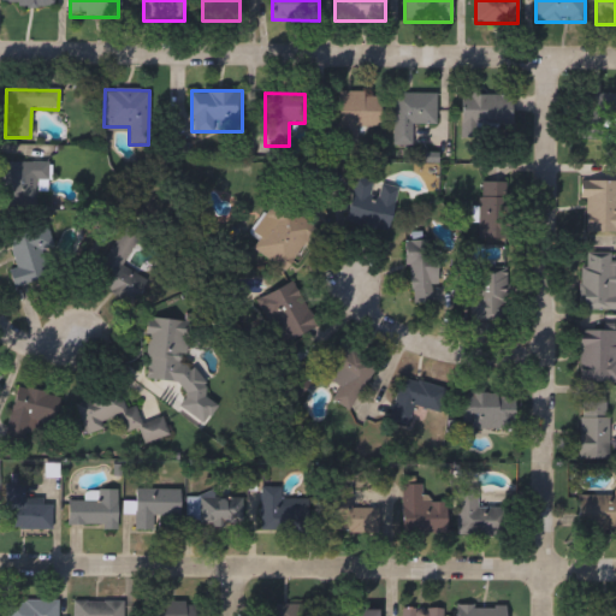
[(338,93),(380,93),(380,128),(357,128),(357,142),(338,141),(338,93)]
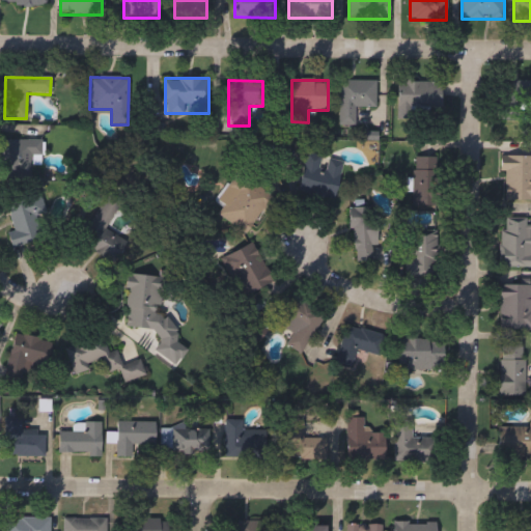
[(375,108),(355,108),(356,127),(339,128),(338,81),(375,81),(375,108)]
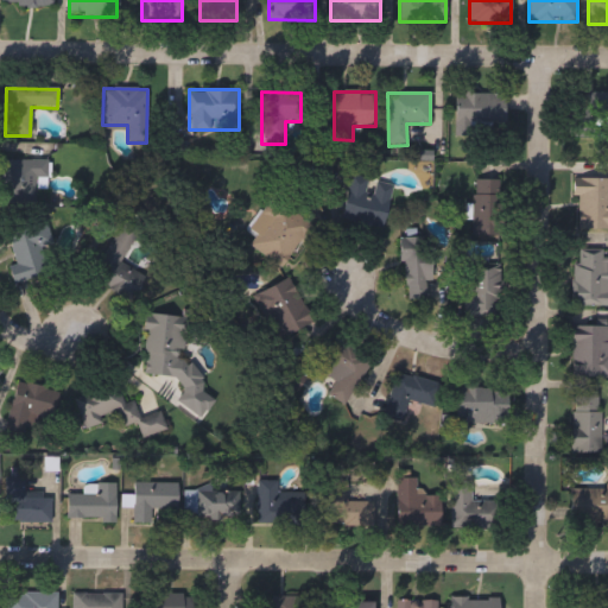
[(504,94),(504,133),(455,132),(456,93),(504,94)]
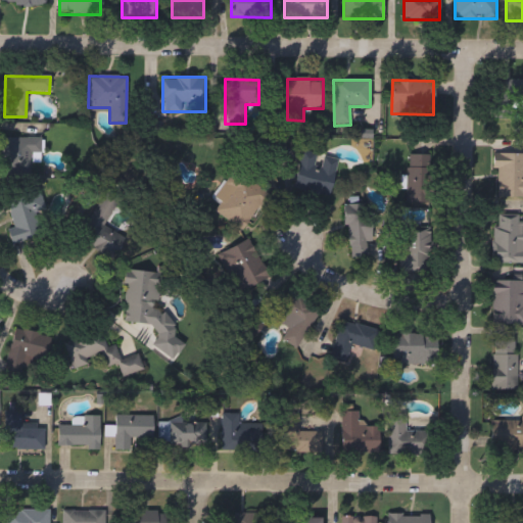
[(494,85),(522,85),(522,120),(494,120),(494,85)]
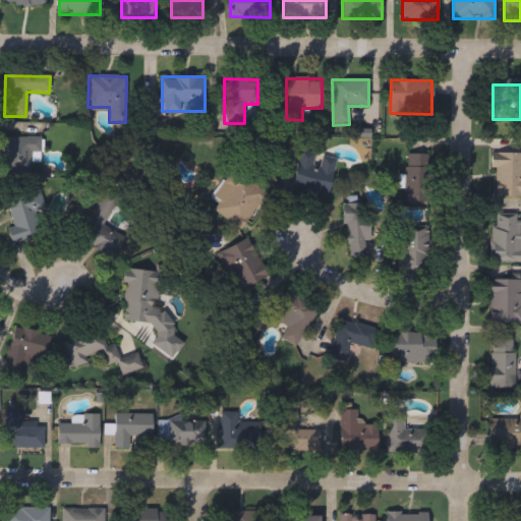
[(42,154),(25,154),(26,177),(1,178),(0,139),(42,138),(42,154)]
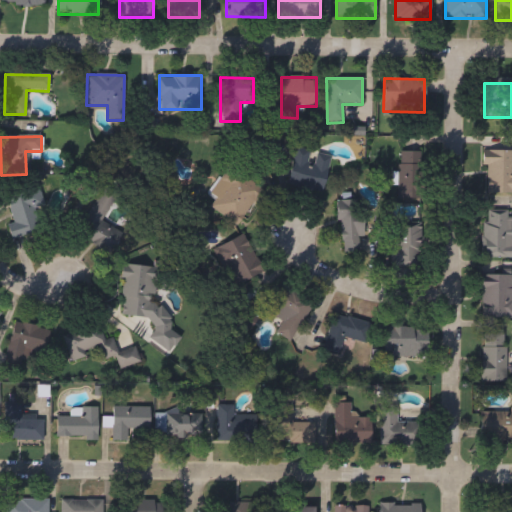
[(288,186),(295,148),(314,151),(314,153),(330,156),(323,193),(288,186)]
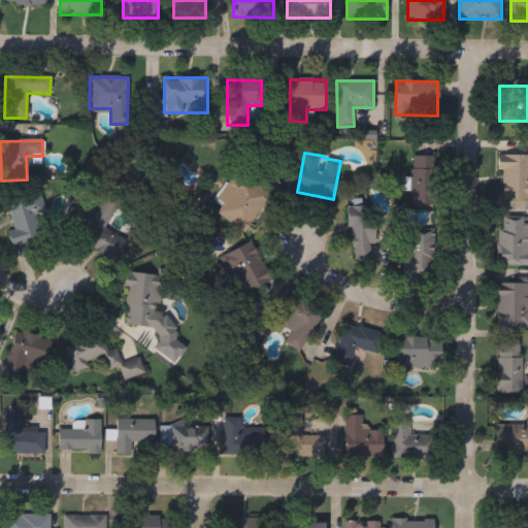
[(436,205),(409,205),(409,156),(436,156),(436,205)]
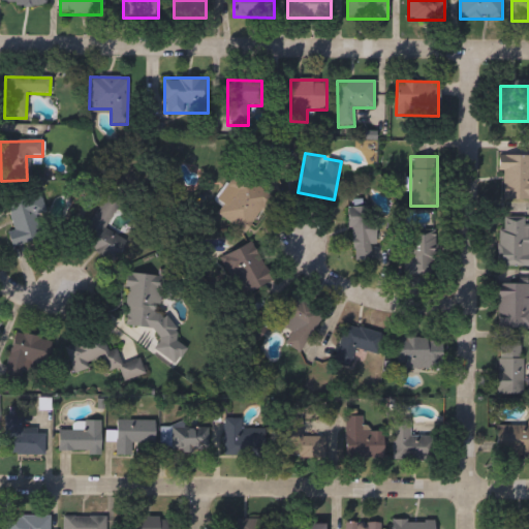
[(528,156),(528,199),(498,199),(498,156),(528,156)]
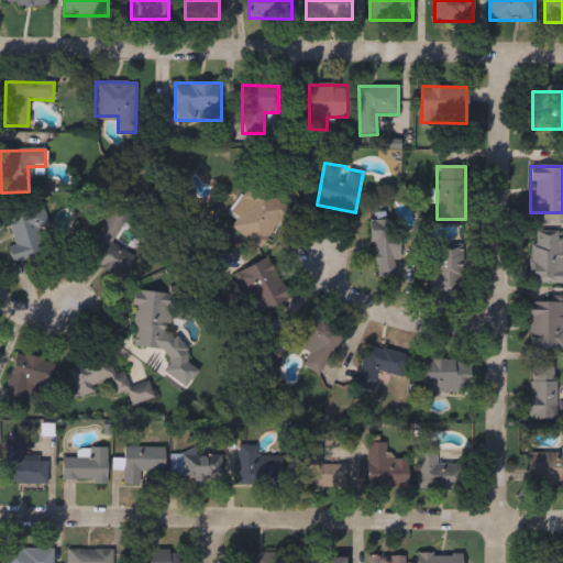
[(236,220),(229,214),(251,181),(289,208),(262,249),(231,228),(236,220)]
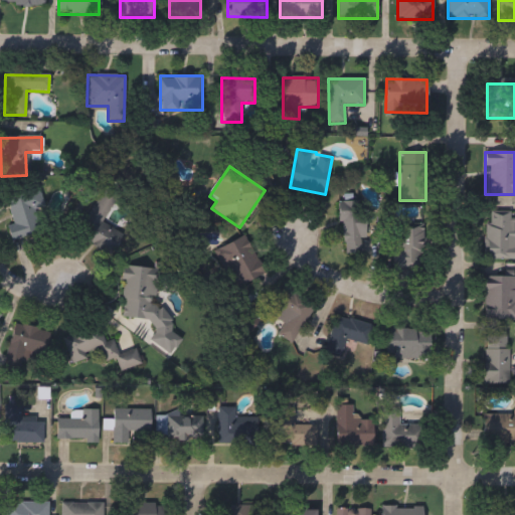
[(39,190),(45,233),(14,237),(8,194),(39,190)]
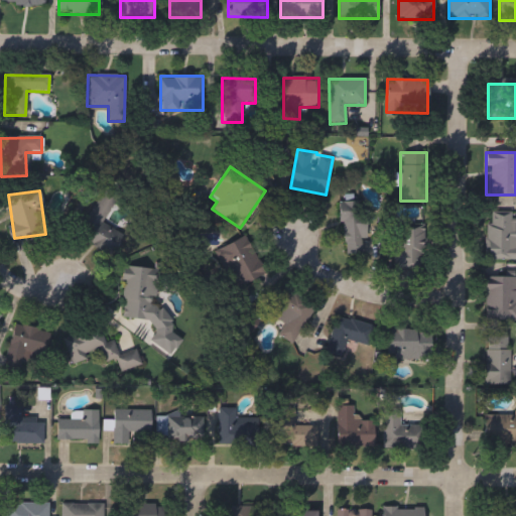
[(80,235),(99,192),(115,200),(103,225),(115,230),(112,237),(98,230),(93,241),(80,235)]
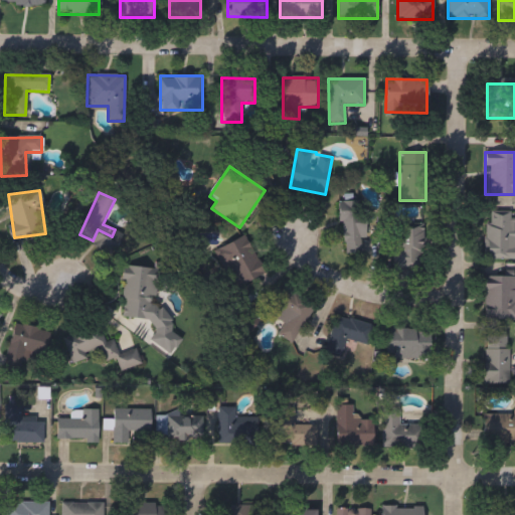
[(341,254),(341,201),(365,201),(365,254),(341,254)]
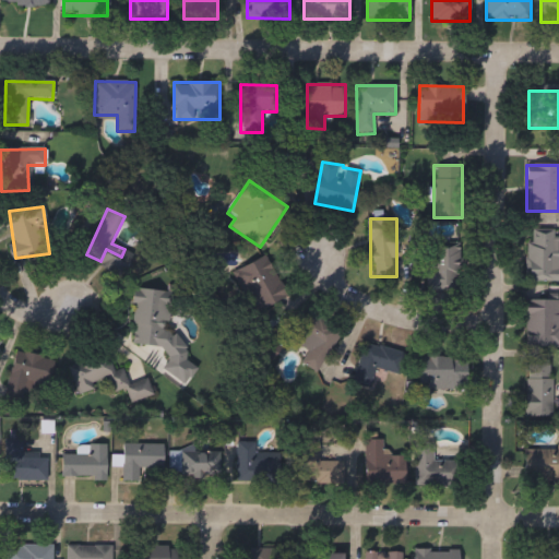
[(558,281),(527,281),(527,233),(558,233),(558,281)]
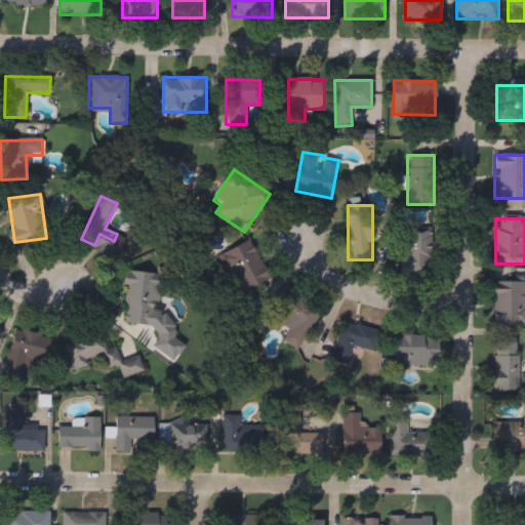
[(404,272),(404,232),(432,232),(432,272),(404,272)]
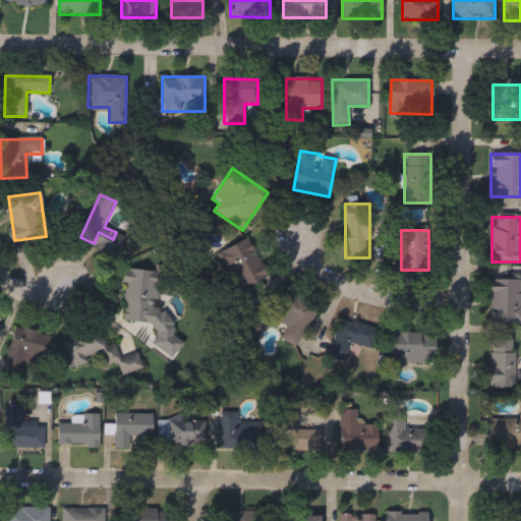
[(242,290),(220,253),(247,237),(269,274),(242,290)]
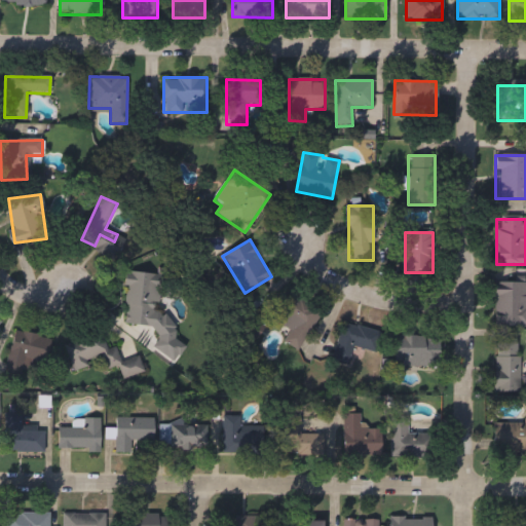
[(124,325),(126,272),(160,273),(158,315),(179,316),(177,357),(155,354),(156,326),(124,325)]
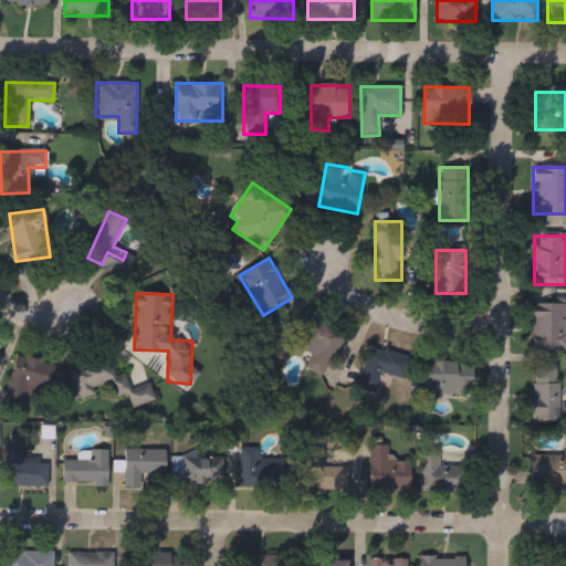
[(565,350),(532,350),(532,303),(565,303),(565,350)]
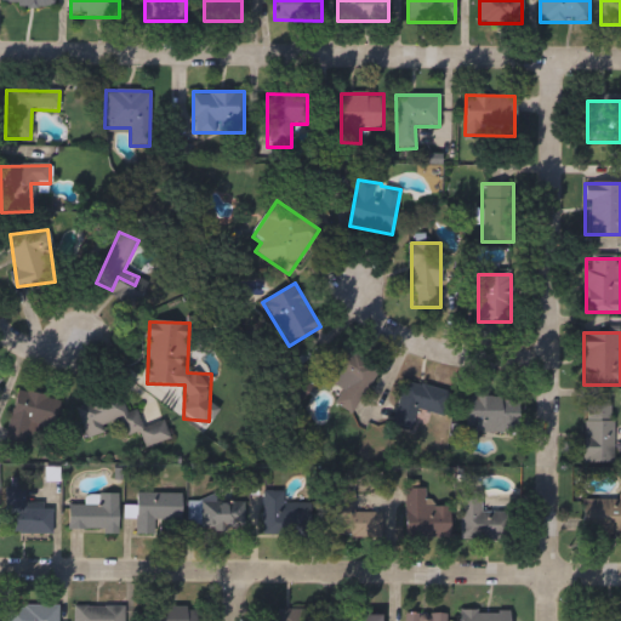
[(381,366),(352,414),(335,403),(343,388),(323,376),(342,343),(381,366)]
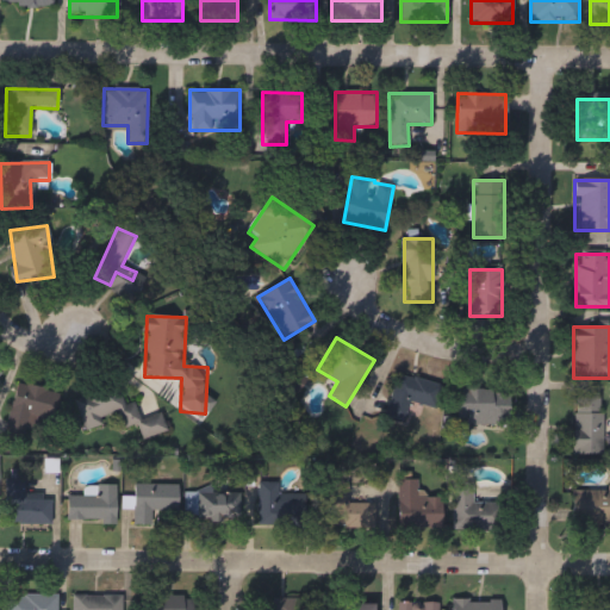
[(443,385),(436,409),(409,403),(404,422),(386,417),(397,374),(443,385)]
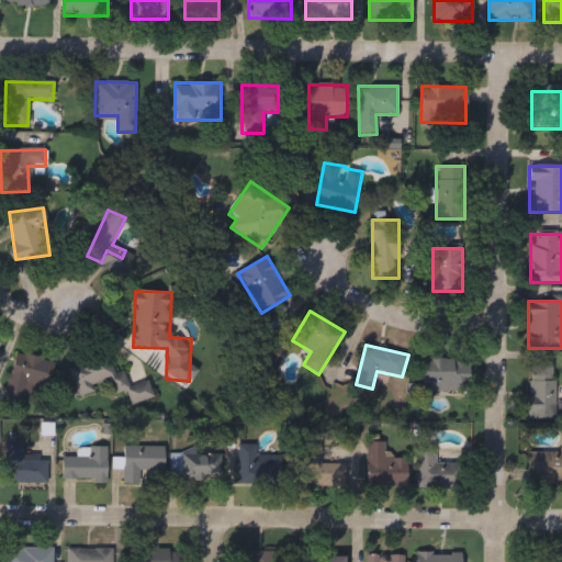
[(23,408),(3,404),(14,352),(52,360),(46,386),(29,383),(23,408)]
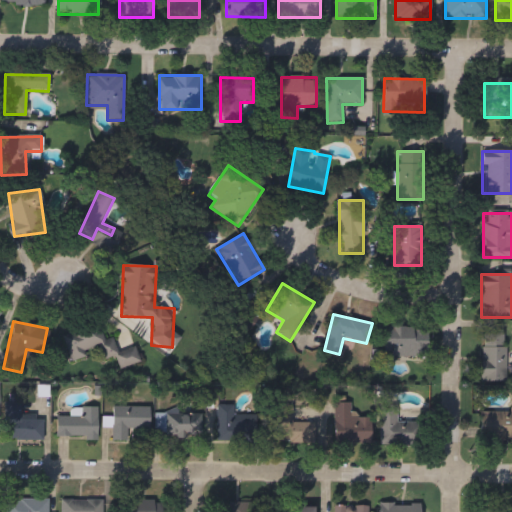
[(119,369),(115,357),(103,361),(99,345),(84,350),(86,357),(72,361),(62,332),(97,321),(104,341),(113,338),(117,352),(135,346),(140,362),(119,369)]
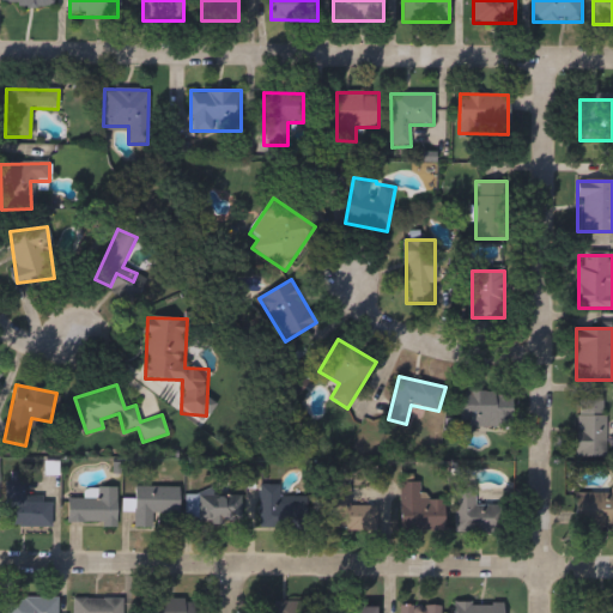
[(513,393),(511,428),(459,426),(460,392),(513,393)]
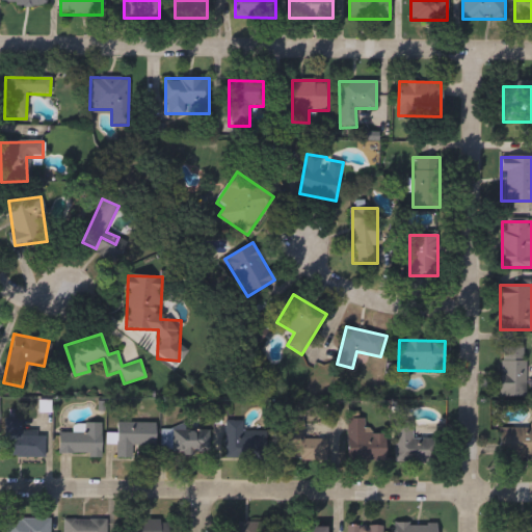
[(526,397),(501,397),(500,347),(525,347),(526,397)]
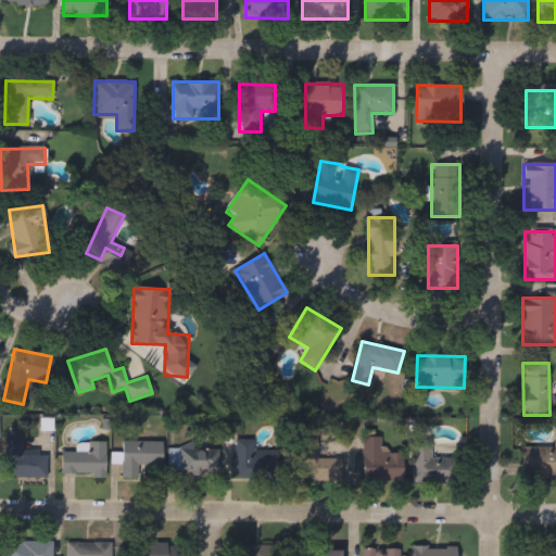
[(22,452),(46,452),(46,479),(7,478),(8,437),(22,438),(22,452)]
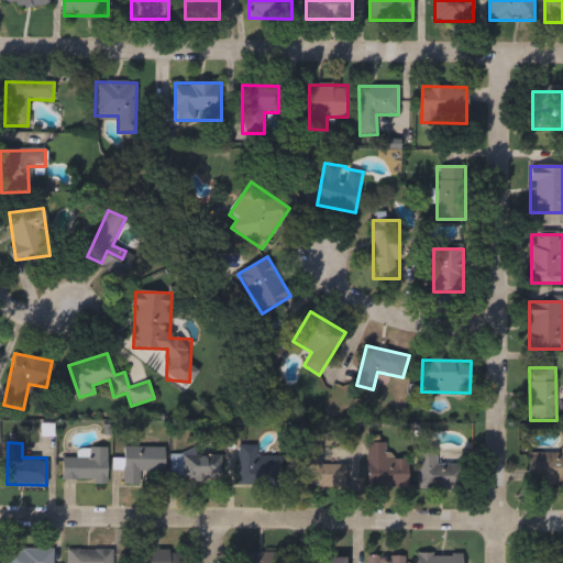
[(386,443),(386,459),(409,459),(409,489),(366,489),(366,443),(386,443)]
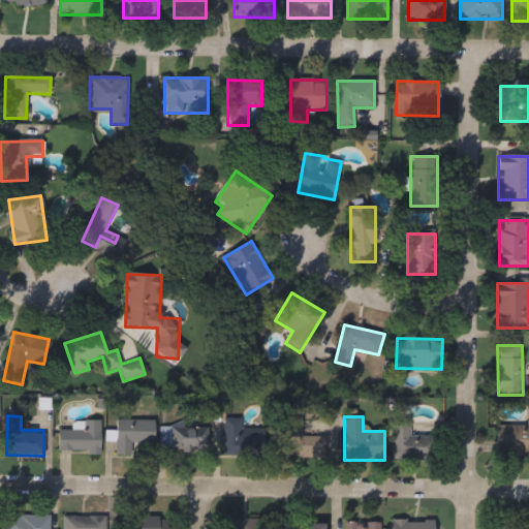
[(241,418),(241,430),(272,430),(272,456),(223,456),(224,418),(241,418)]
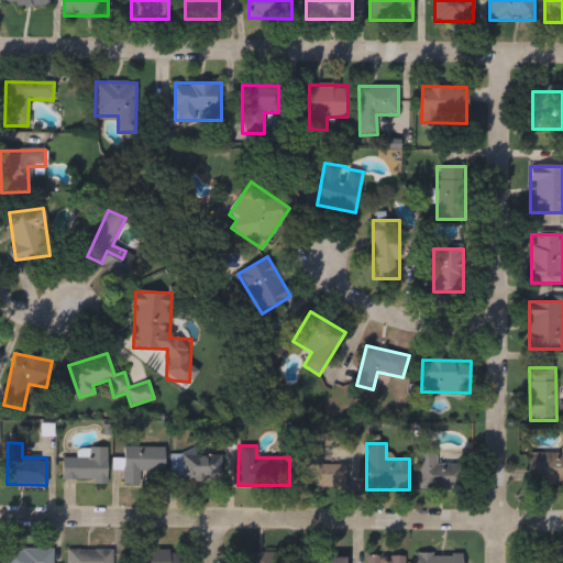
[(420,445),(437,445),(437,464),(465,464),(465,489),(420,489),(420,445)]
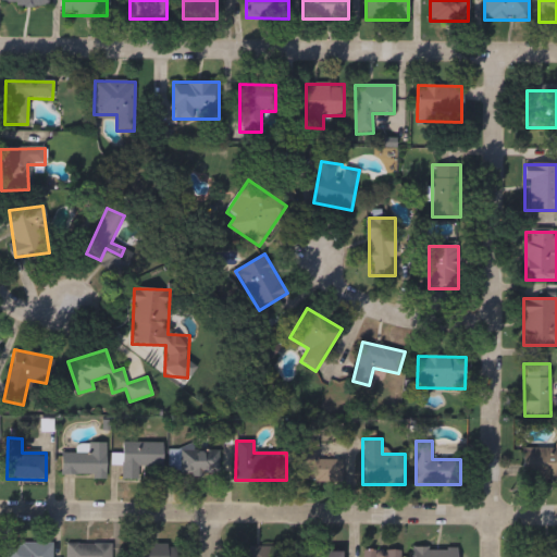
[(162,443),(162,469),(138,469),(138,479),(122,479),(122,443),(162,443)]
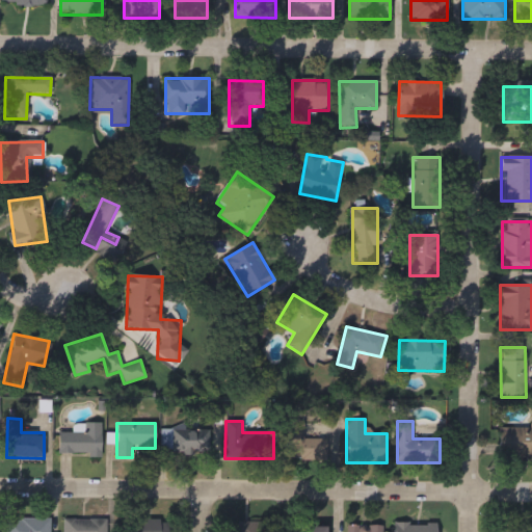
[(58,454),(58,432),(84,432),(84,424),(101,424),(101,454),(58,454)]
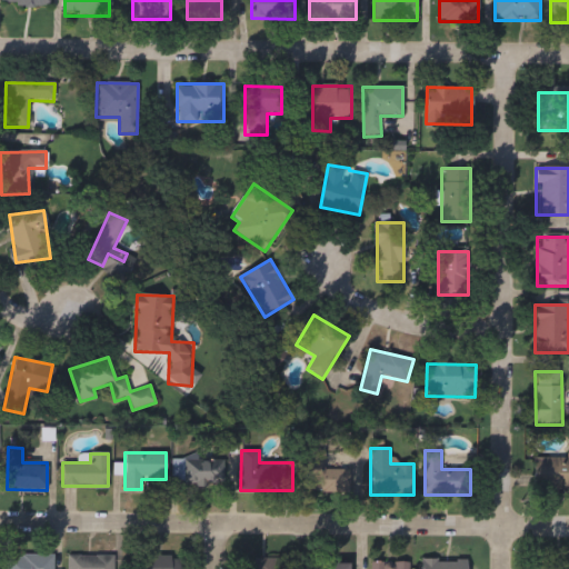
[(568,490),(535,490),(535,457),(568,457),(568,490)]
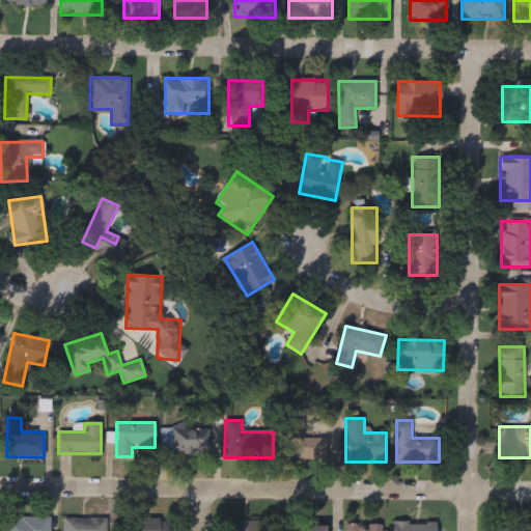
[(162,451),(162,427),(207,427),(207,451),(162,451)]
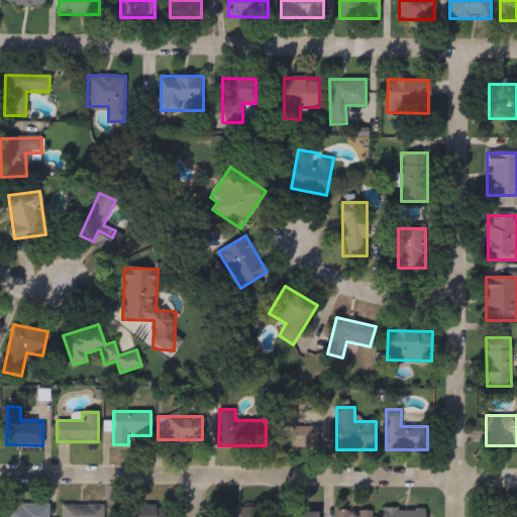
[(6,516),(6,505),(48,505),(48,516),(6,516)]
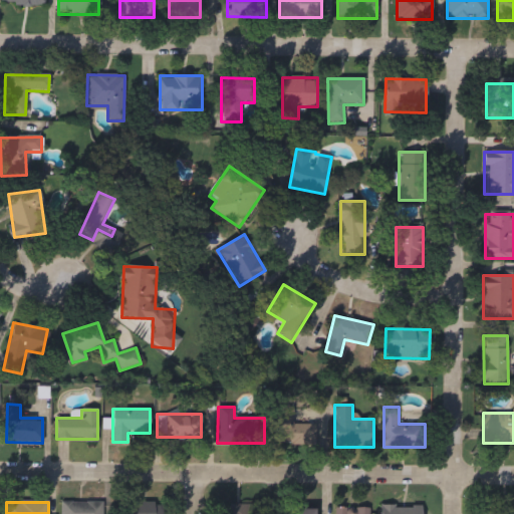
[(61,513),(61,502),(102,502),(102,513),(61,513)]
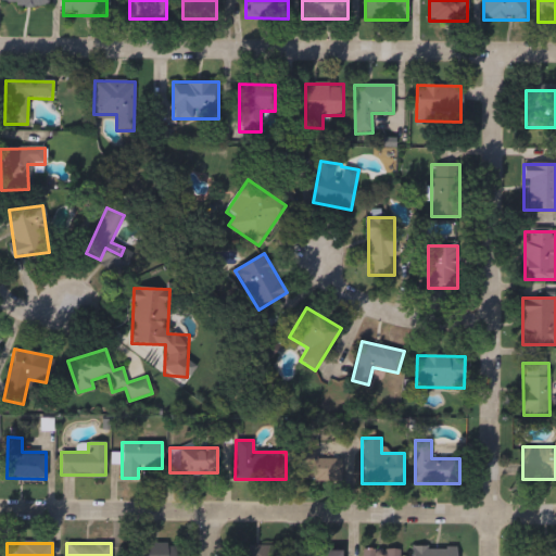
[(131,555),(131,544),(176,544),(176,555),(131,555)]
